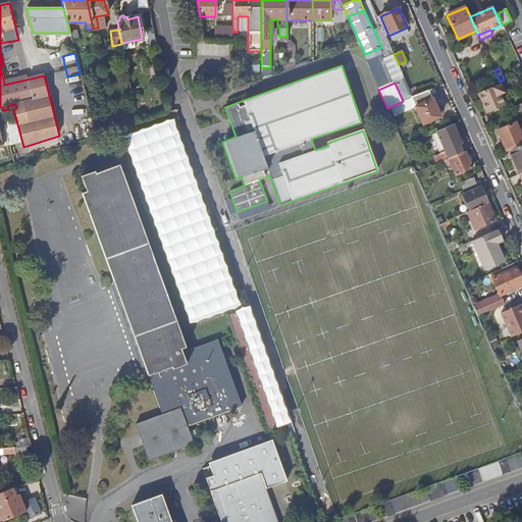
[(494,110),(498,108),(505,105),(501,95),(505,93),(501,85),(479,95),(486,113),(494,110)]
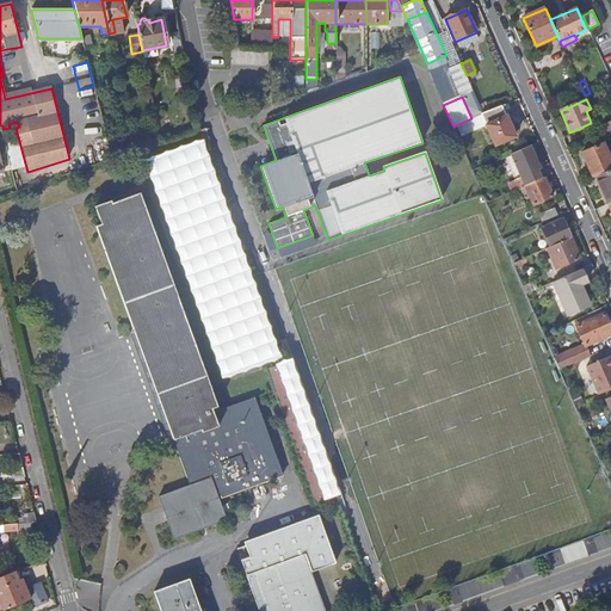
[(487,125),(497,146),(516,136),(507,117),(510,116),(507,109),(505,104),(483,113),(481,113),(487,125)]
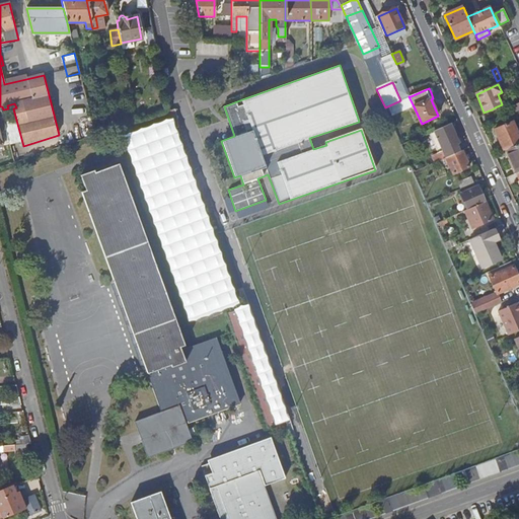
[(400,100),(387,106),(392,117),(414,106),(409,96),(400,100)]
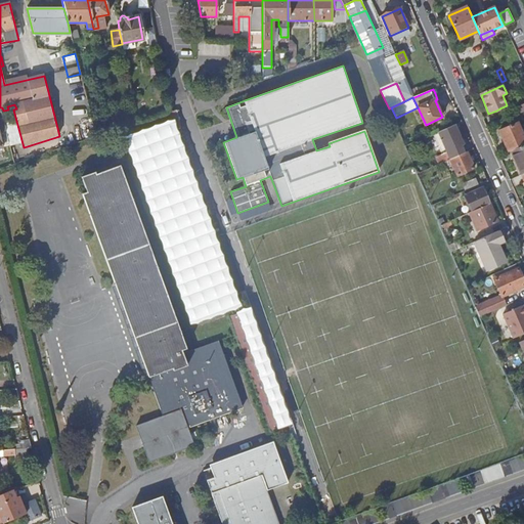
[(177,110),(168,112),(174,129),(182,126),(177,110)]
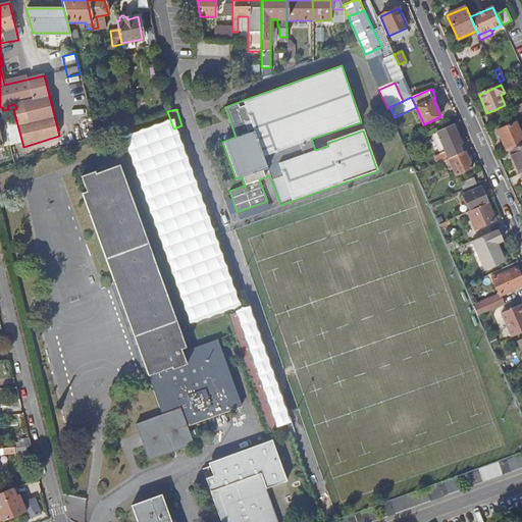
[(507,152),(510,150),(521,144),(521,135),(516,122),(498,131),(507,152)]
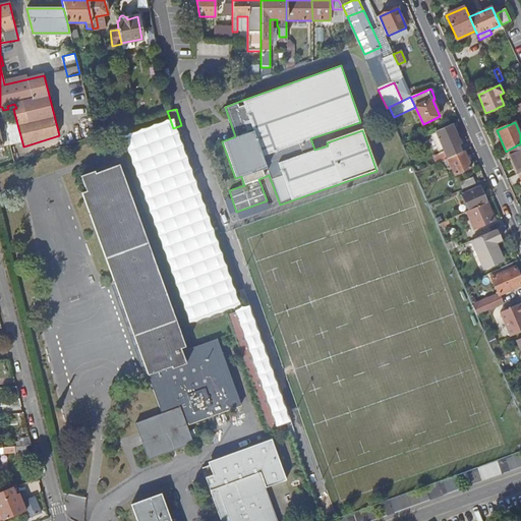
[(433,157),(437,164),(445,160),(461,153),(459,146),(461,143),(452,124),(436,131),(440,140),(445,138),(446,141),(443,143),(446,151),(433,157)]
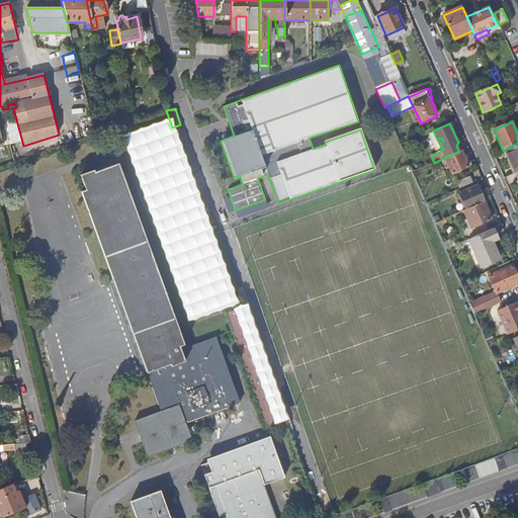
[(517,171),(517,143),(506,149),(516,173),(517,171)]
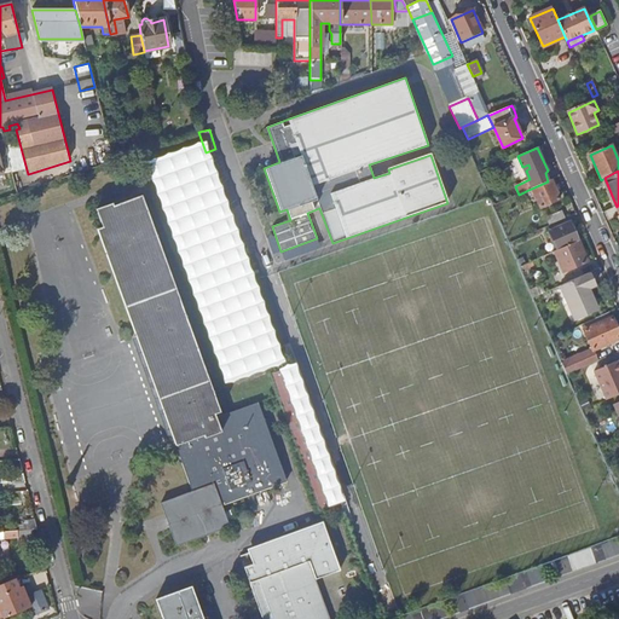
[(548,181),(528,190),(531,194),(534,192),(541,208),(560,200),(551,180),(548,181)]
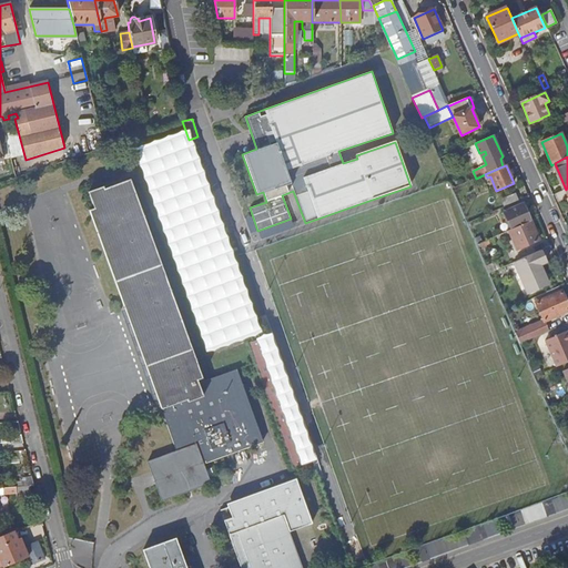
[(103,189),(89,194),(94,210),(90,212),(176,452),(148,463),(161,501),(210,485),(203,464),(262,443),(236,371),(198,384),(196,379),(202,378),(131,182),(103,191),(103,189)]
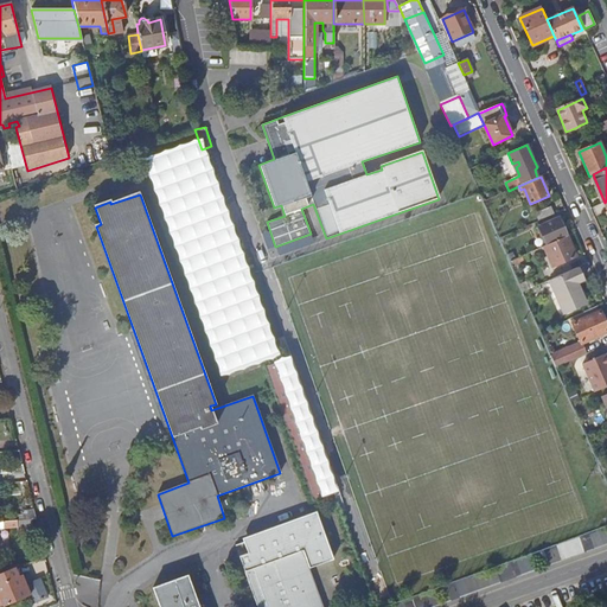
[(554,213),(550,208),(536,213),(540,221),(554,213)]
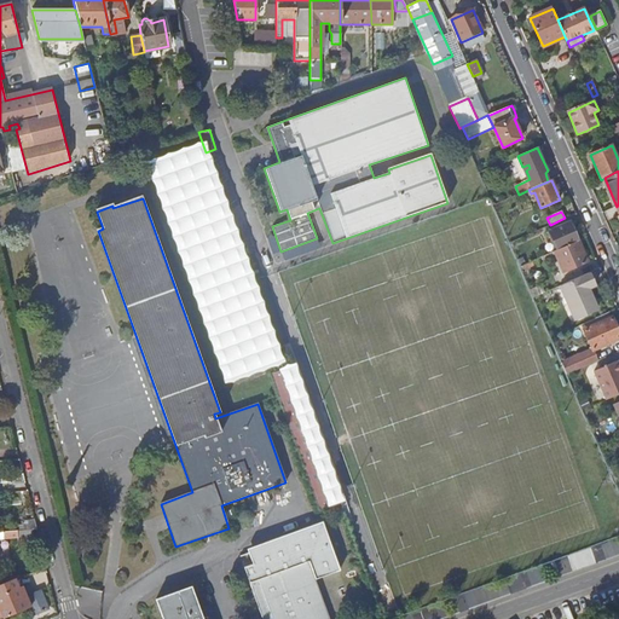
[(557,249),(578,241),(570,223),(547,232),(549,236),(551,236),(557,249)]
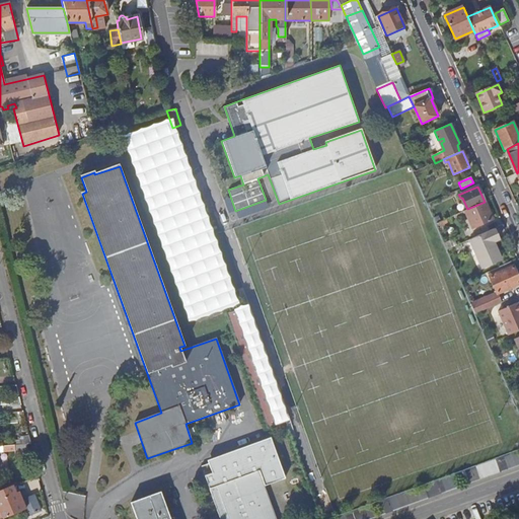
[(467,209),(464,211),(472,228),(493,220),(485,202),(467,209)]
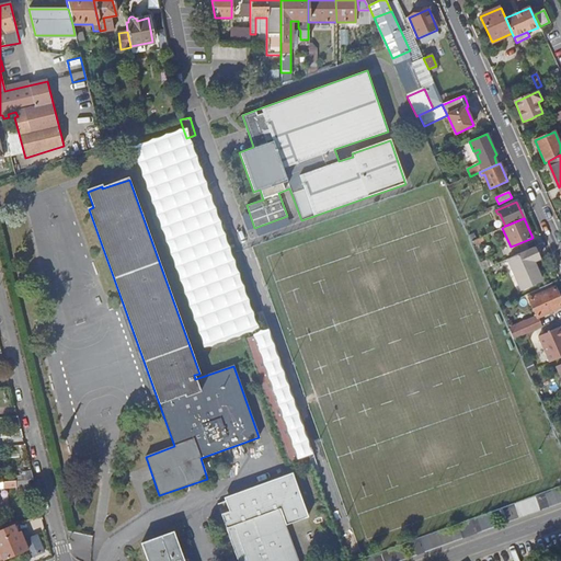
[(534,248),(508,259),(522,289),(541,281),(534,263),(539,260),(534,248)]
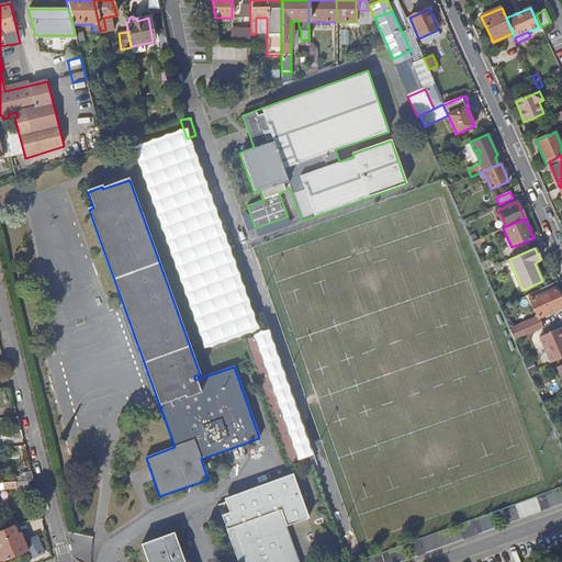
[(514,328),(518,338),(531,334),(541,328),(543,327),(539,317),(561,306),(561,301),(557,289),(530,300),(538,317),(514,328)]
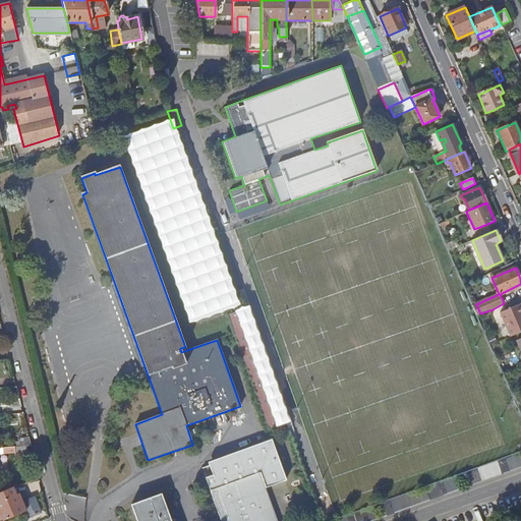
[(520,303),(502,312),(512,337),(520,332),(520,303)]
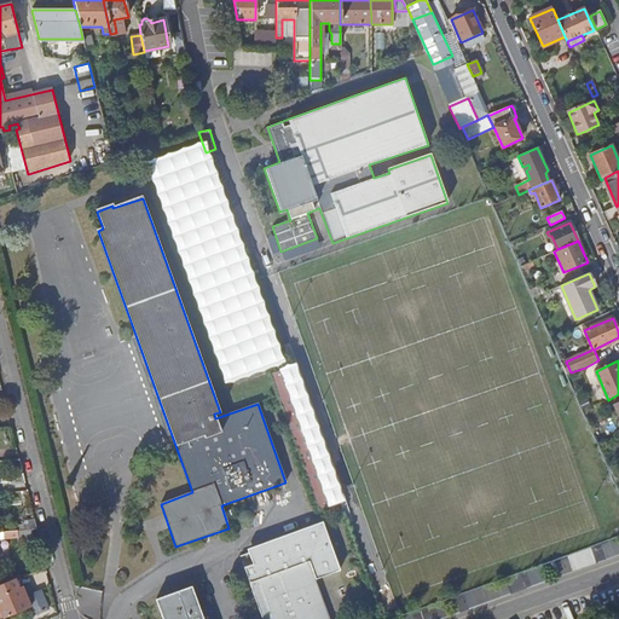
[(346,498),(298,364),(272,374),(320,507),(346,498)]
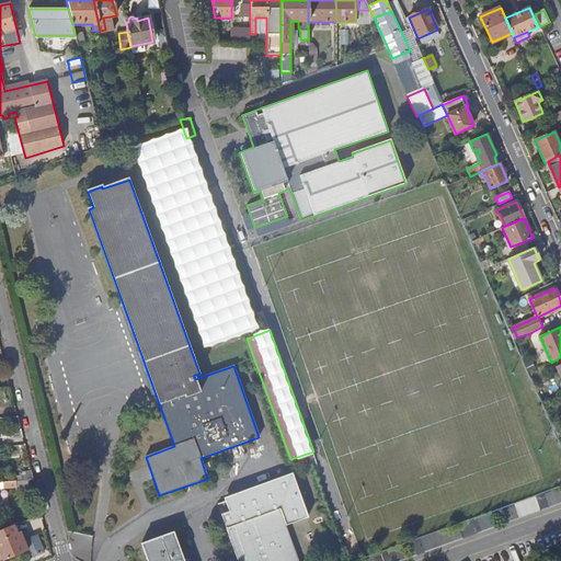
[(293,473),(225,499),(230,512),(238,508),(235,500),(294,477),(293,473)]
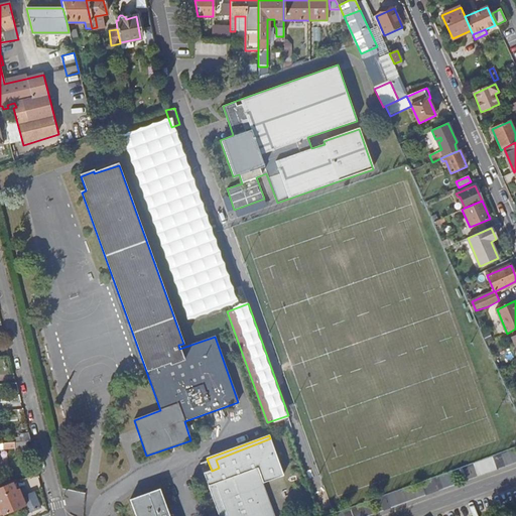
[(212,471),(204,474),(219,515),(270,515),(254,470),(257,469),(263,483),(283,476),(270,438),(216,460),(219,468),(212,471)]
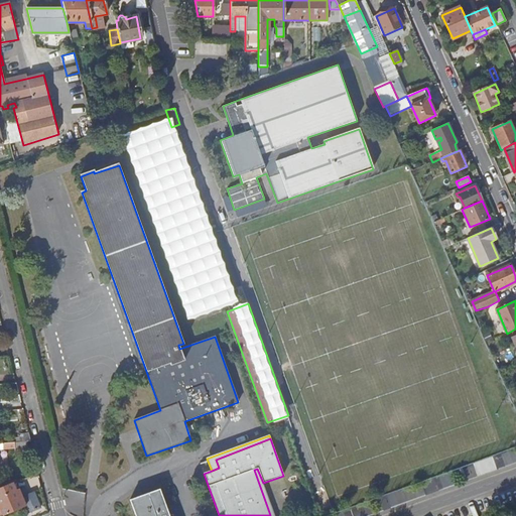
[(0,448),(15,448),(15,450),(27,449),(27,441),(24,441),(0,443),(0,448)]
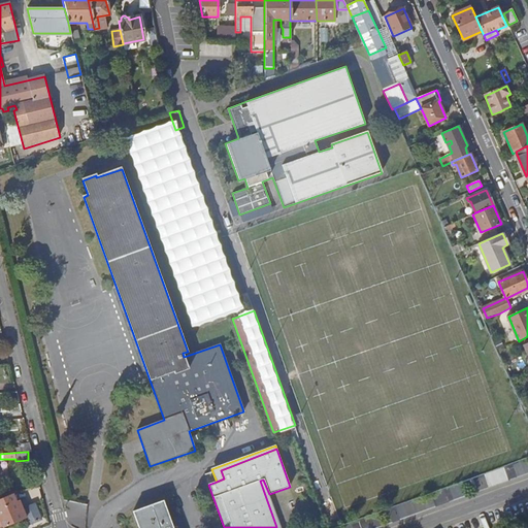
[(333,527),(372,527),(527,472),(527,458),(527,457),(333,527)]
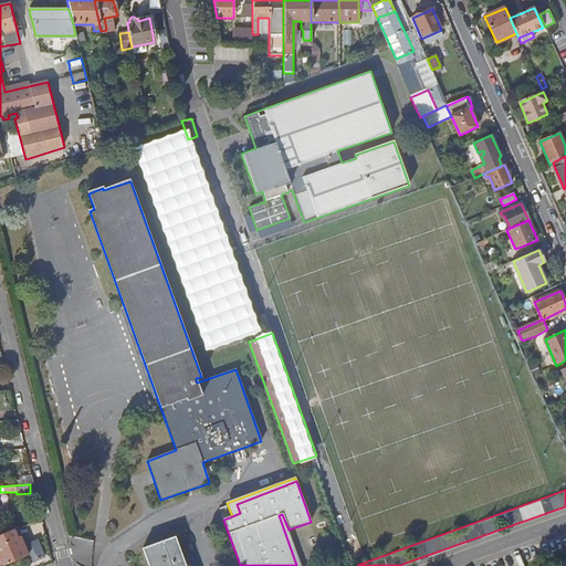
[(0,534),(0,556),(3,565),(25,556),(18,537),(14,528),(0,534)]
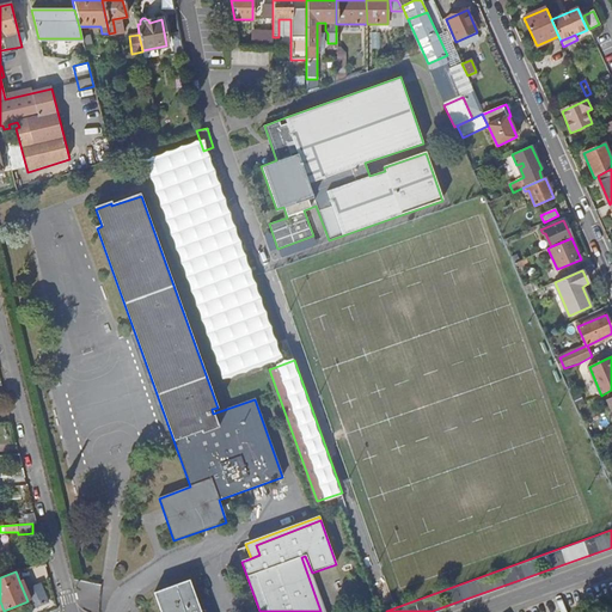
[(19,581),(28,601),(31,600),(23,580),(19,581)]
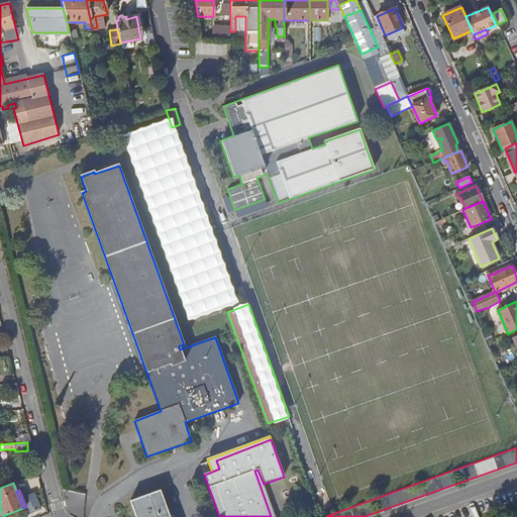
[(169,516),(160,491),(130,502),(135,516),(169,516)]
